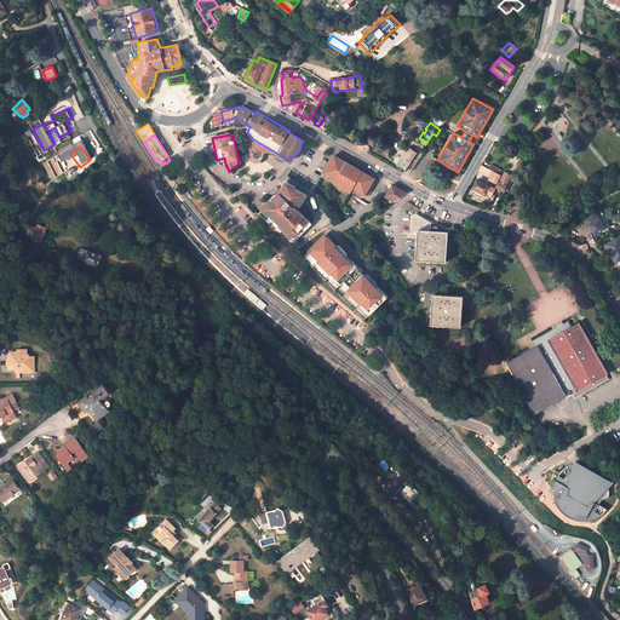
[(409,162),(415,153),(409,148),(402,158),(409,162)]
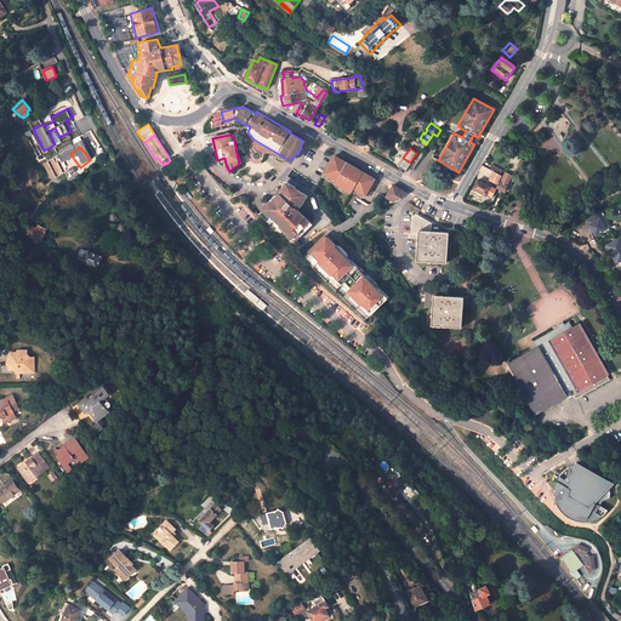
[(512,153),(506,164),(507,164),(518,170),(524,160),(512,153)]
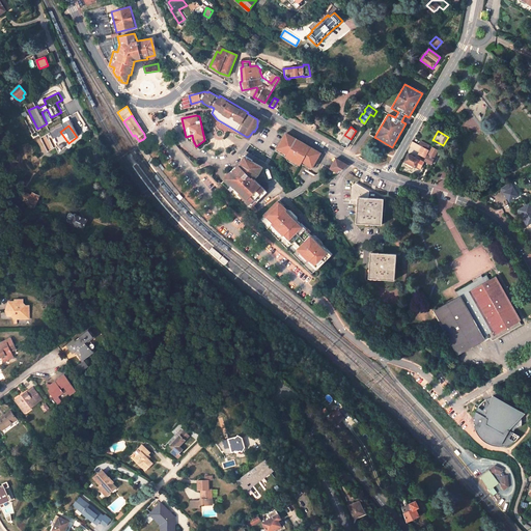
[(324,155),(286,134),(276,151),(307,169),(310,165),(315,169),(324,155)]
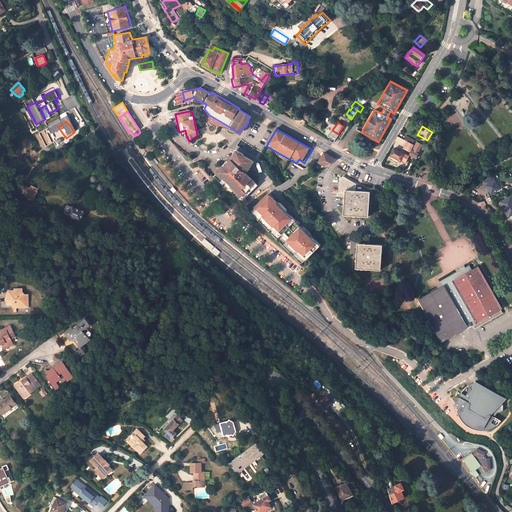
[(39,133),(45,145),(50,143),(47,137),(46,137),(43,131),(39,133)]
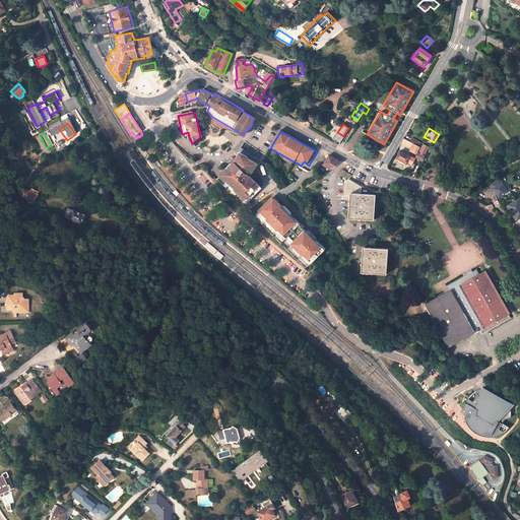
[(144,138),(140,141),(145,146),(148,143),(144,138)]
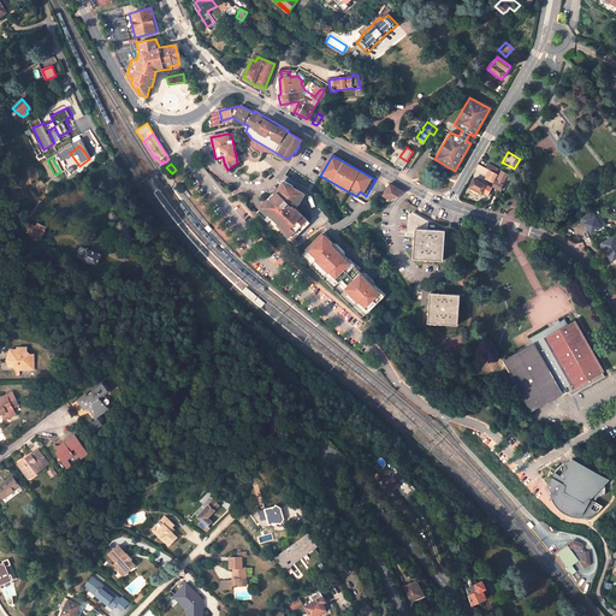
[(489,164),(485,169),(478,165),(475,169),(487,175),(485,178),(493,183),(497,175),(496,175),(498,170),(489,164)]
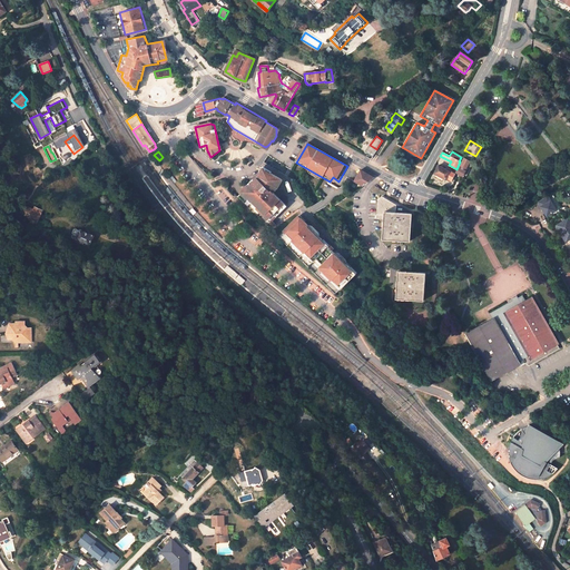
[(464,159),(457,174),(462,176),(465,170),(465,169),(468,165),(471,167),(473,164),(464,159)]
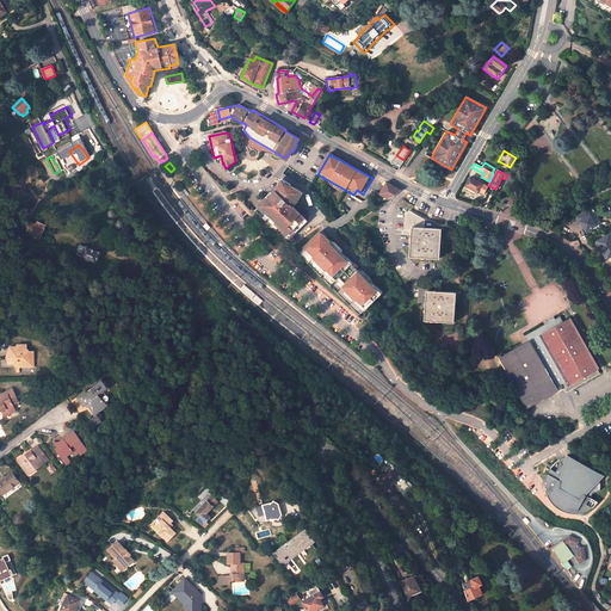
[(487,186),(470,178),(466,186),(479,192),(483,195),(487,186)]
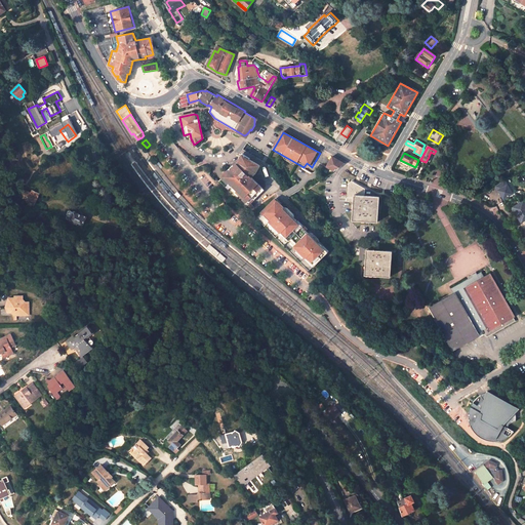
[(260,164),(242,154),(238,162),(220,180),(249,210),(259,203),(257,201),(252,196),(259,197),(266,190),(251,175),(256,170),(260,164)]
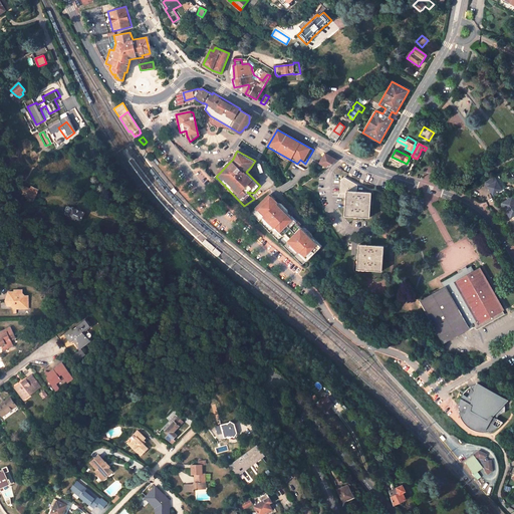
[(319,164),(321,165),(327,168),(337,161),(325,154),(319,163),(319,164)]
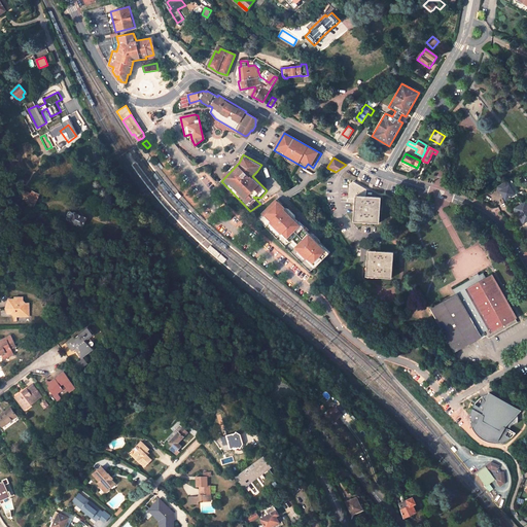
[(381,196),(354,181),(350,184),(349,203),(355,203),(354,221),(379,222),(381,196)]
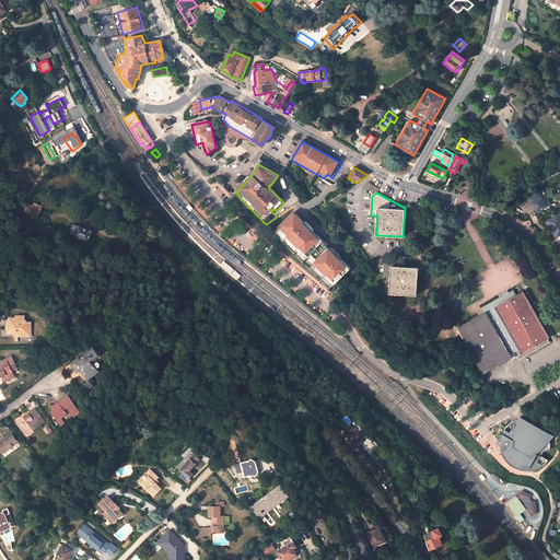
[(537,212),(547,207),(538,193),(528,198),(537,212)]
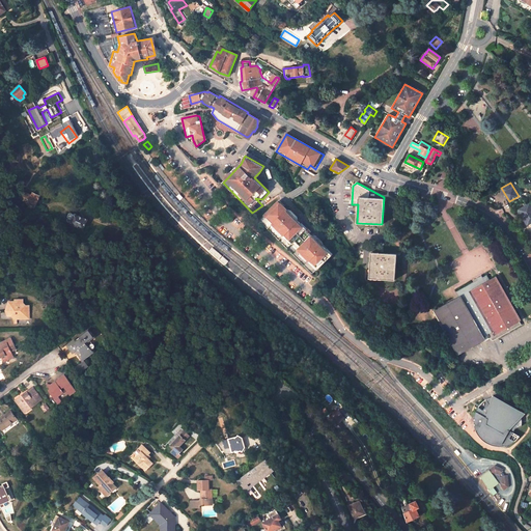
[(30,194),(26,191),(18,198),(28,203),(27,204),(30,205),(29,206),(32,207),(32,206),(34,207),(36,203),(37,204),(38,200),(39,196),(31,192),(30,194)]
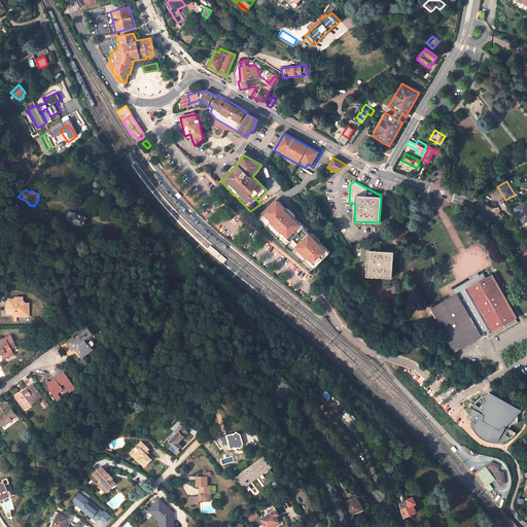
[(327,253),(276,200),(256,218),(308,273),(327,253)]
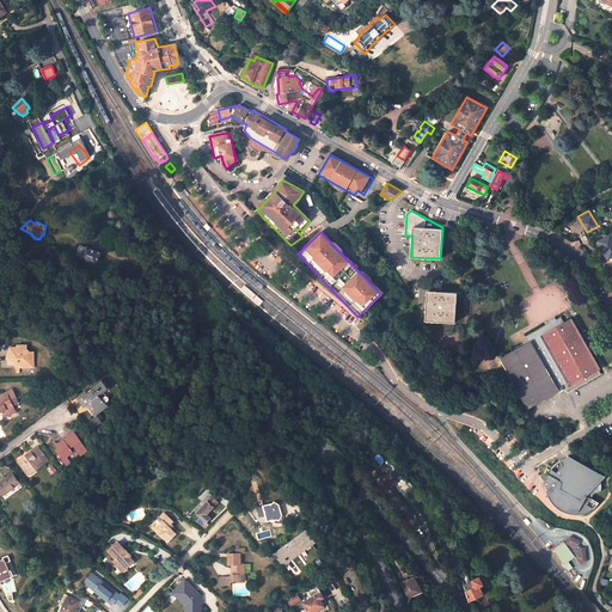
[(607,258),(611,256),(611,239),(610,236),(598,243),(607,258)]
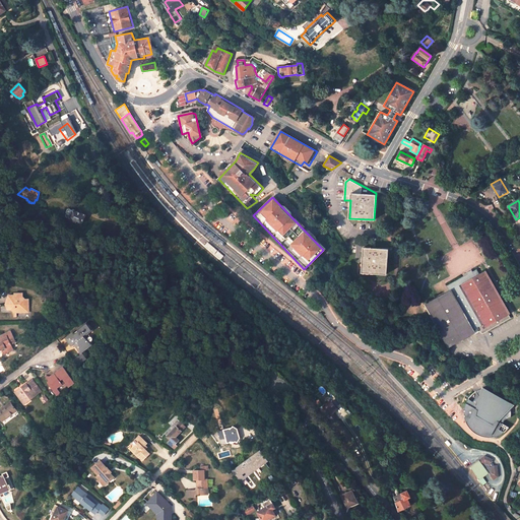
[(81,225),(86,214),(74,209),(73,210),(69,209),(68,209),(66,212),(67,214),(66,216),(70,218),(69,219),(81,225)]
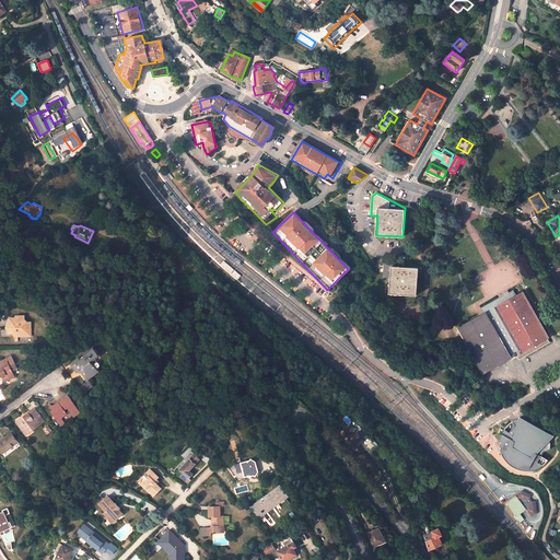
[(224,260),(220,265),(237,280),(241,276),(224,260)]
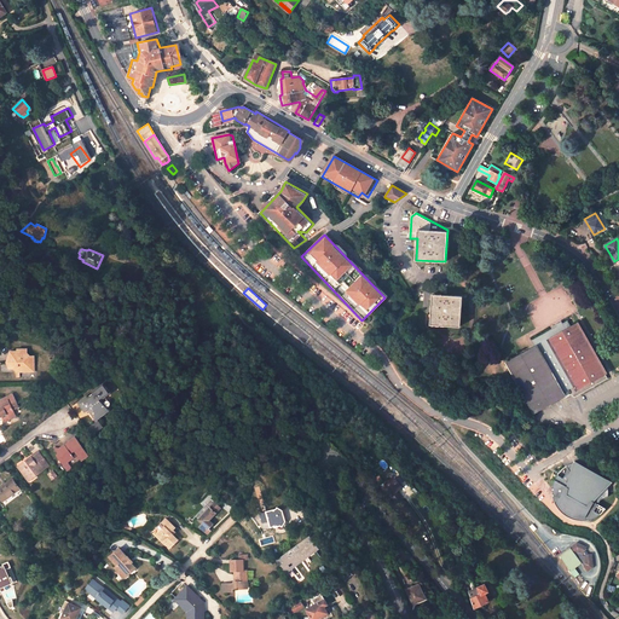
[(462,296),(433,295),(431,324),(460,327),(462,296)]
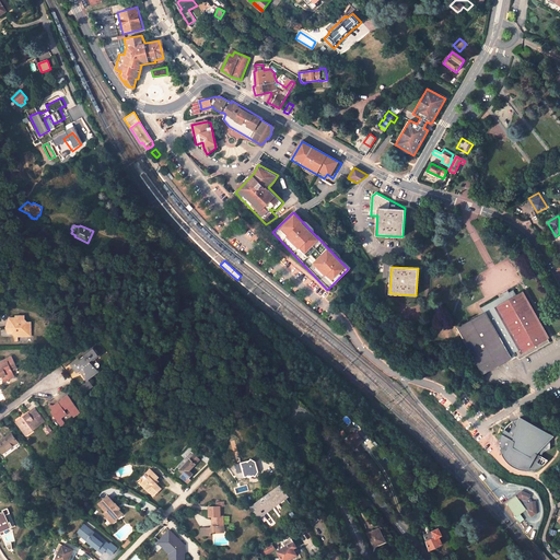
[(513,291),(482,308),(486,314),(459,329),(482,372),(500,362),(502,363),(503,363),(504,363),(505,362),(506,361),(505,359),(509,358),(511,361),(517,358),(518,360),(520,360),(550,343),(522,293),(516,296),(513,291)]
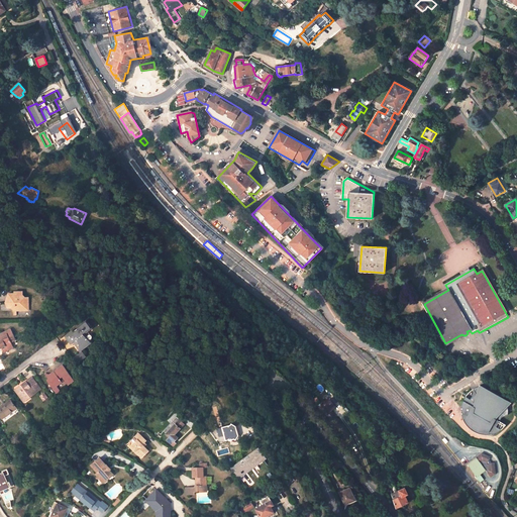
[(8,298),(8,307),(15,308),(15,311),(16,310),(26,311),(26,306),(29,306),(29,297),(25,297),(23,295),(23,294),(15,294),(9,294),(9,298),(8,298)]
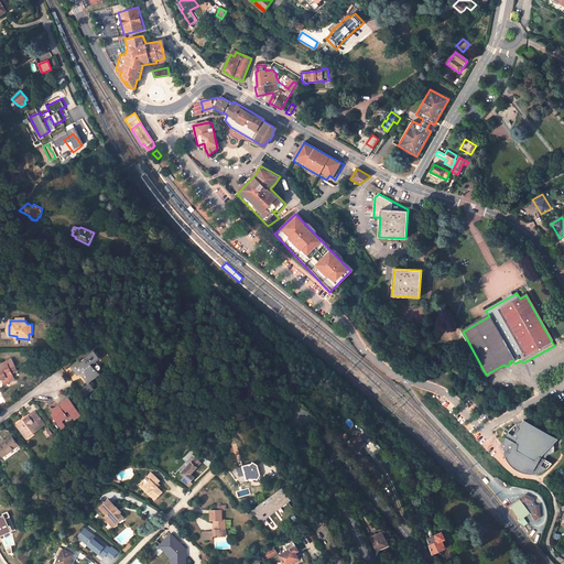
[(80,371),(88,381),(98,373),(96,371),(90,364),(95,361),(99,358),(94,351),(86,358),(87,359),(78,365),(78,364),(73,367),(78,373),(80,371)]
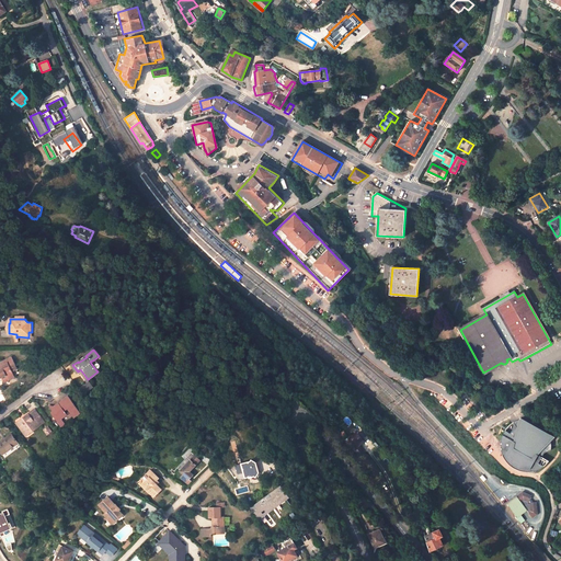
[(3,368),(0,369),(0,378),(2,377),(4,384),(9,381),(8,379),(14,376),(12,371),(18,369),(12,357),(0,363),(3,368)]
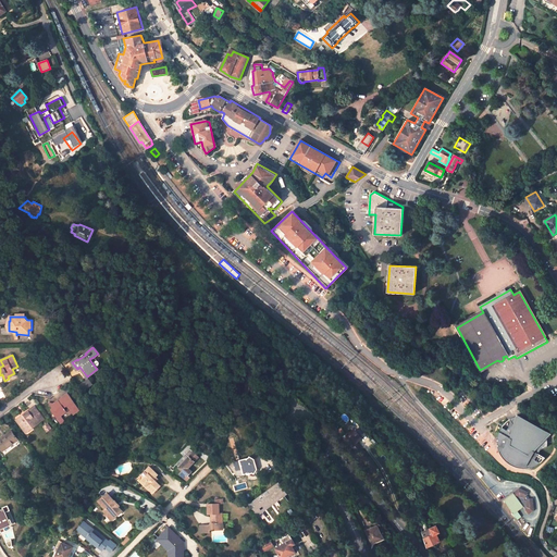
[(95,367),(98,363),(94,357),(89,359),(95,367)]
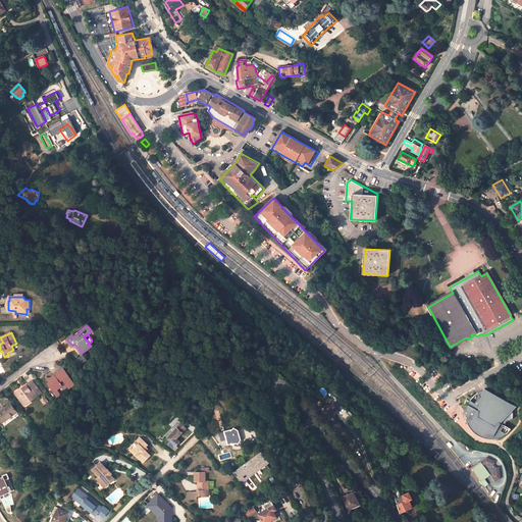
[(88,360),(83,355),(76,359),(81,365),(88,360)]
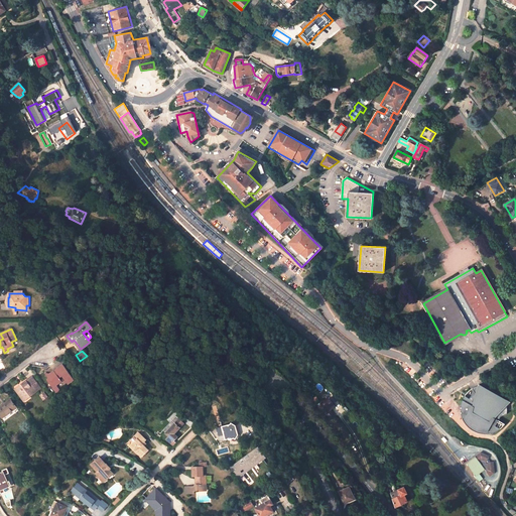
[(47,380),(51,385),(52,384),(54,386),(61,381),(58,378),(62,376),(69,384),(74,380),(62,365),(57,369),(54,371),(49,374),(45,374),(49,379),(47,380)]
